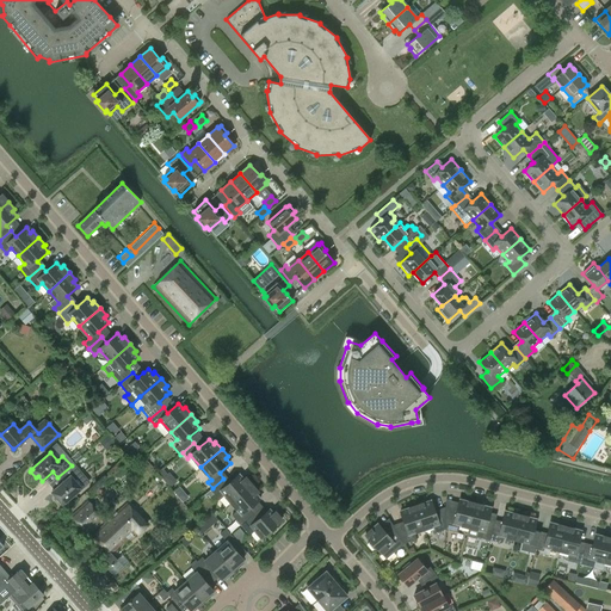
[(80,476),(72,466),(57,477),(62,482),(51,492),(56,497),(54,499),(60,506),(62,504),(62,505),(81,488),(74,480),(80,476)]
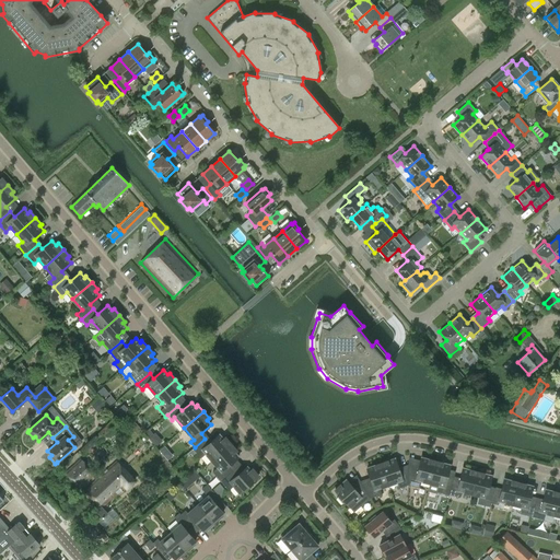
[(209,443),(205,439),(195,447),(193,448),(200,458),(206,454),(211,461),(231,444),(225,438),(223,440),(219,434),(209,443)]
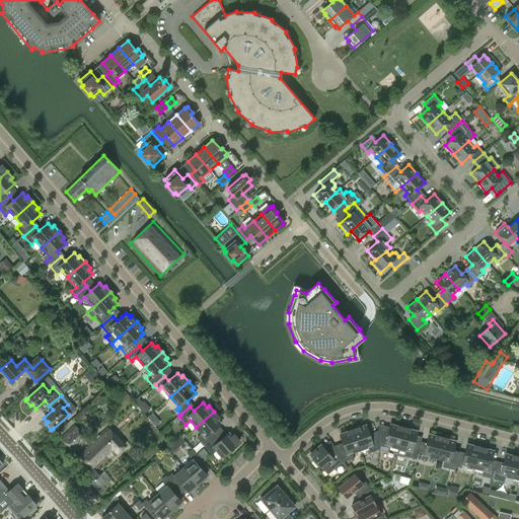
[(197,437),(205,446),(216,436),(212,432),(221,424),(217,420),(219,418),(214,412),(196,427),(202,433),(197,437)]
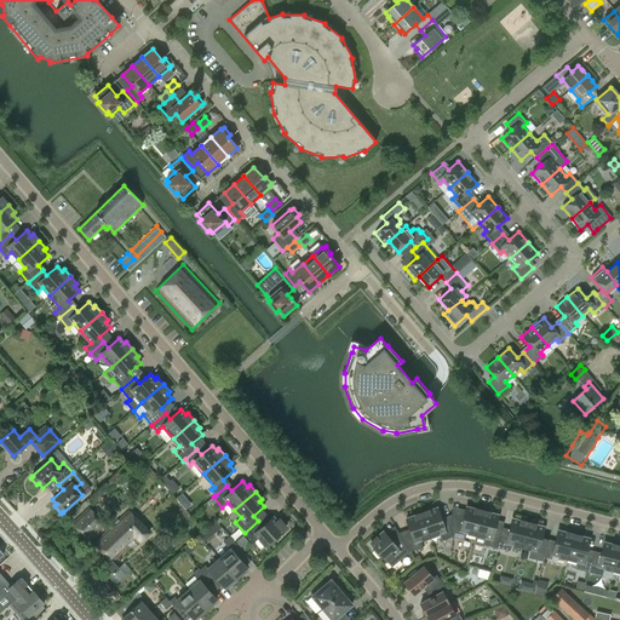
[(463,521),(452,518),(452,537),(464,540),(466,533),(476,535),(482,511),(466,506),(463,521)]
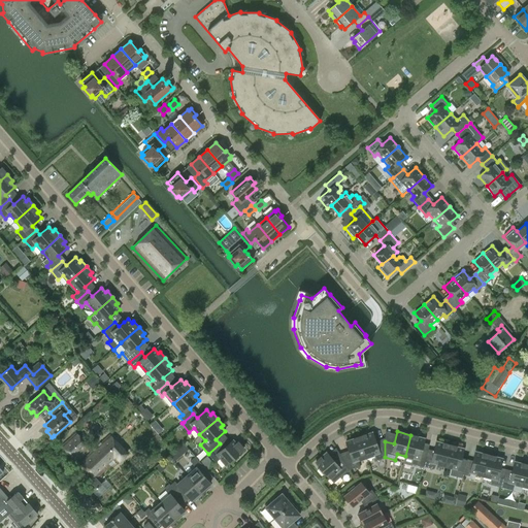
[(90,447),(76,432),(62,446),(75,460),(90,447)]
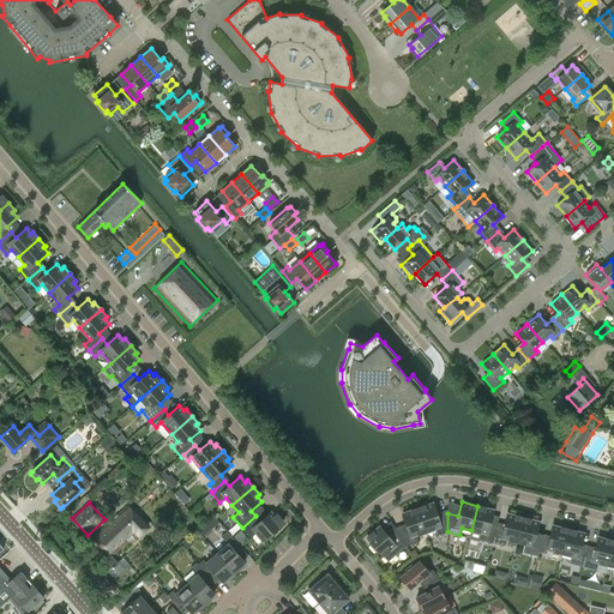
[(447,531),(447,513),(438,516),(433,503),(417,509),(426,531),(435,529),(438,535),(447,531)]
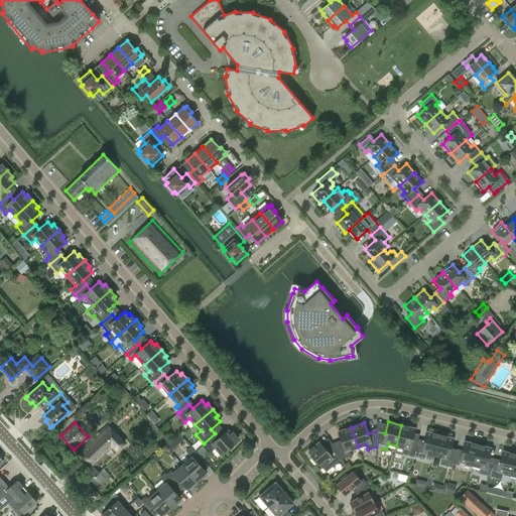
[(108,424),(79,450),(91,465),(83,472),(91,480),(99,473),(94,468),(114,450),(115,452),(124,442),(108,424)]
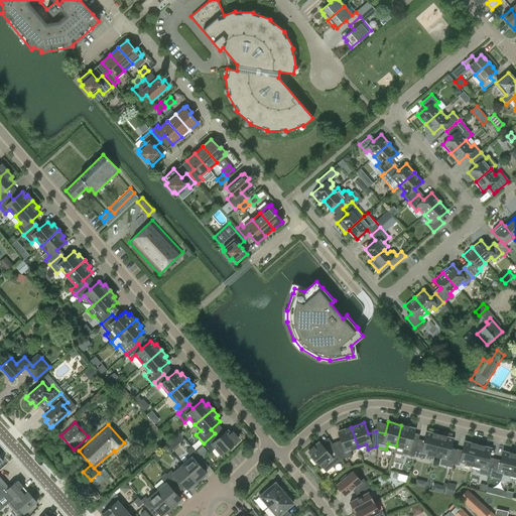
[(402,454),(413,457),(417,441),(411,440),(414,428),(401,425),(396,445),(404,447),(402,454)]
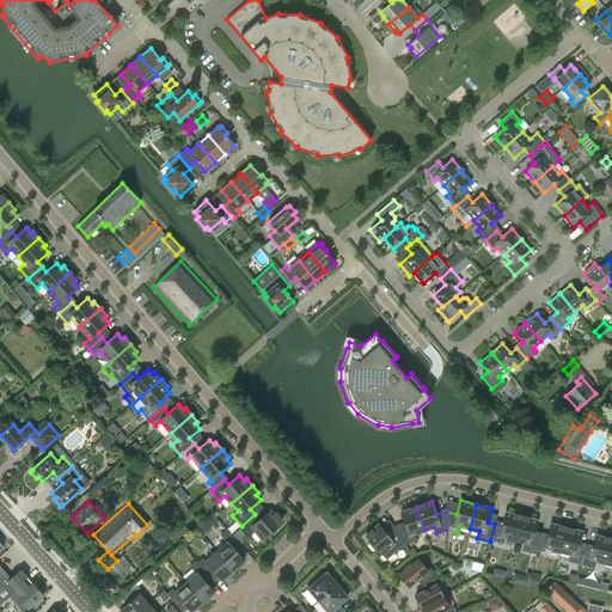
[(405,525),(395,528),(404,545),(417,540),(415,533),(424,530),(416,507),(401,512),(405,525)]
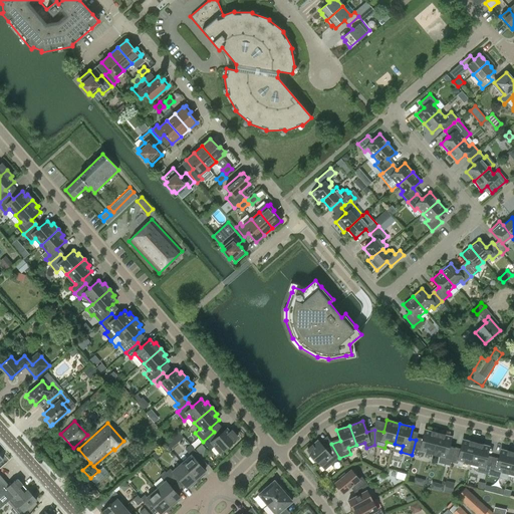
[(214,432),(203,442),(210,450),(214,446),(220,453),(225,449),(226,451),(233,446),(231,444),(236,439),(235,439),(237,437),(232,431),(230,432),(227,429),(218,437),(214,432)]
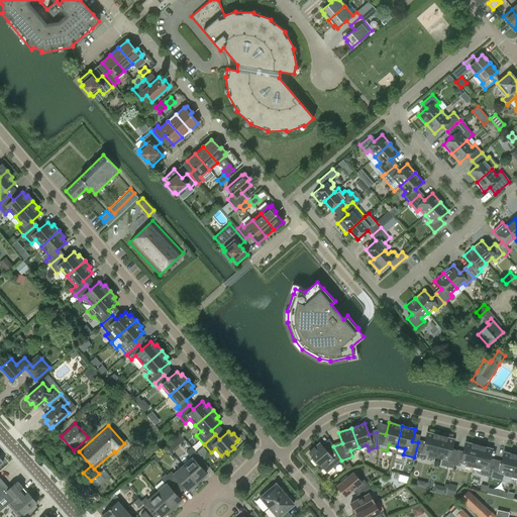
[(435,456),(440,436),(427,432),(424,444),(418,442),(414,457),(424,459),(426,458),(427,454),(435,456)]
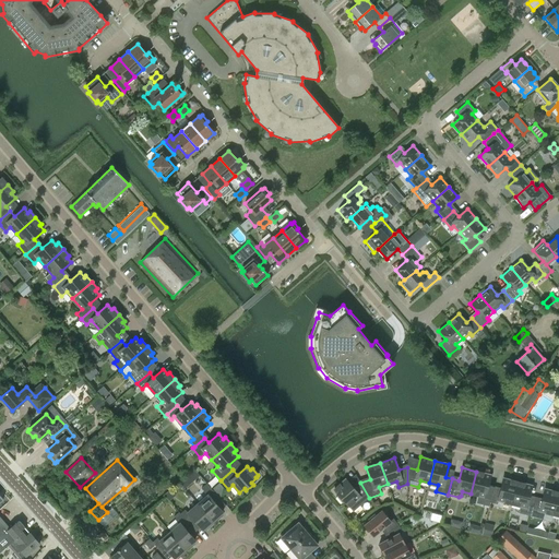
[(490,502),(494,489),(487,487),(490,475),(476,472),(471,494),(484,497),(484,500),(490,502)]
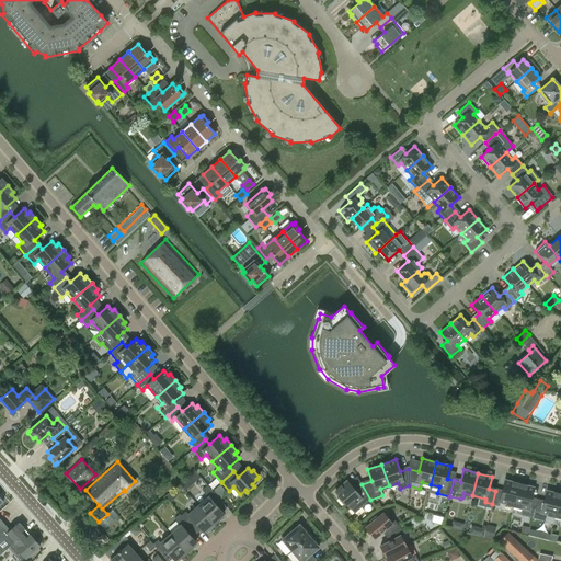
[(502,492),(495,491),(492,504),(499,506),(500,502),(514,506),(519,483),(505,480),(502,492)]
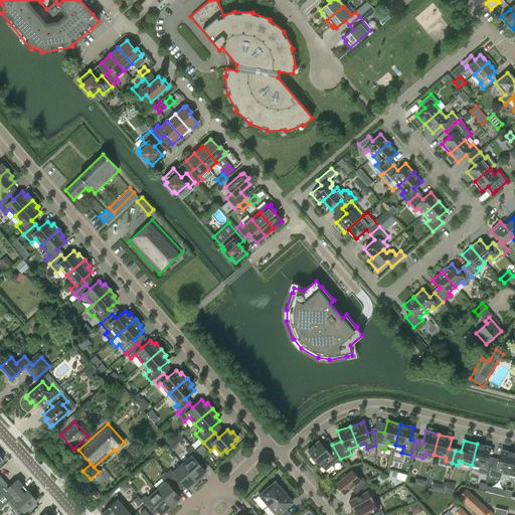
[(340,459),(332,445),(326,451),(318,442),(308,451),(312,456),(310,458),(316,464),(317,462),(325,471),(340,459)]
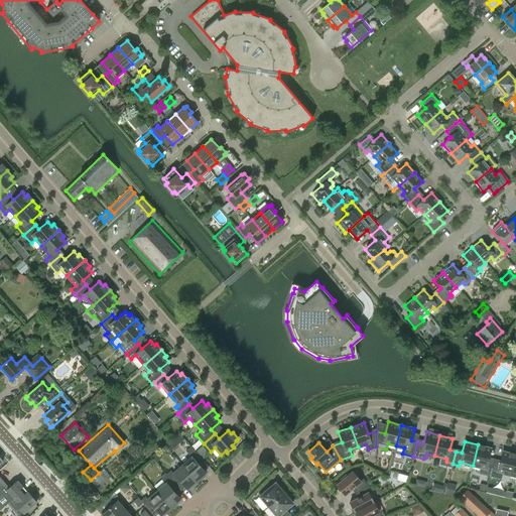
[(491,448),(478,444),(473,466),(481,468),(479,474),(490,477),(494,462),(488,460),(491,448)]
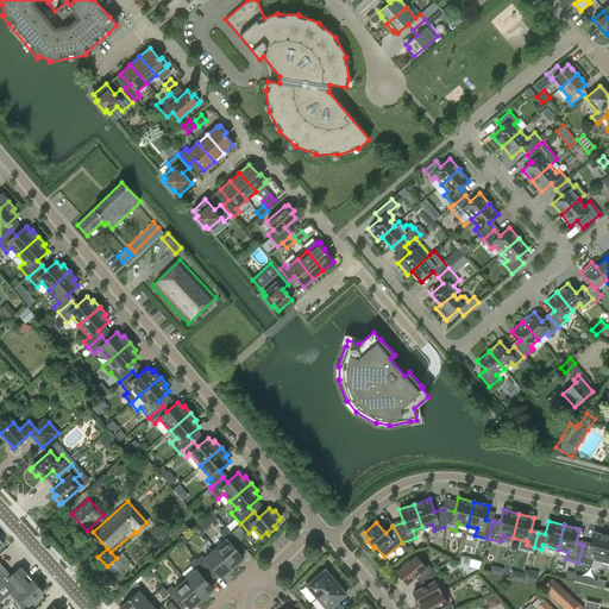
[(226,540),(215,548),(233,570),(239,564),(238,563),(243,558),(233,547),(239,542),(225,527),(219,532),(226,540)]
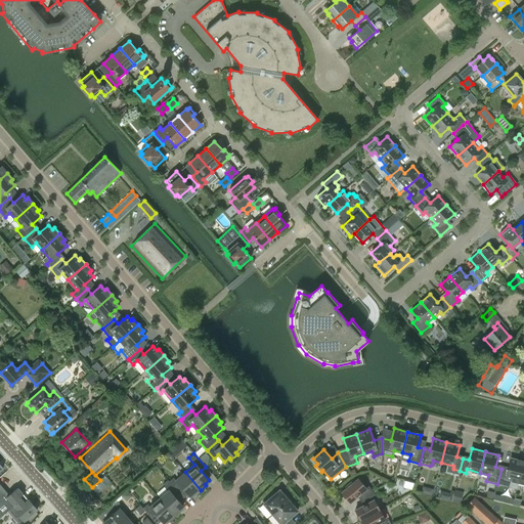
[(511,480),(519,482),(523,462),(511,459),(508,470),(501,469),(497,484),(509,486),(511,480)]
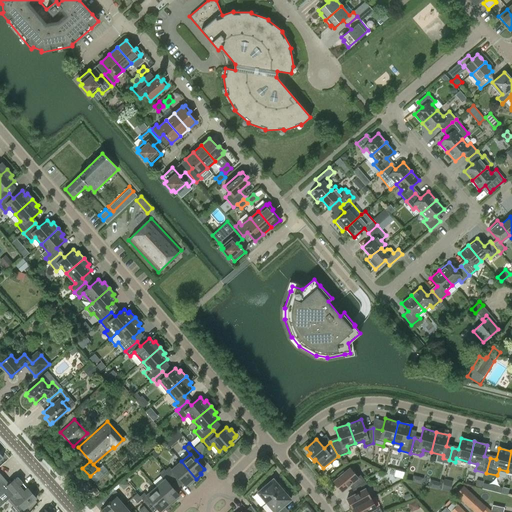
[(191,483),(196,479),(181,461),(172,469),(169,467),(165,470),(173,480),(177,476),(185,485),(190,481),(191,483)]
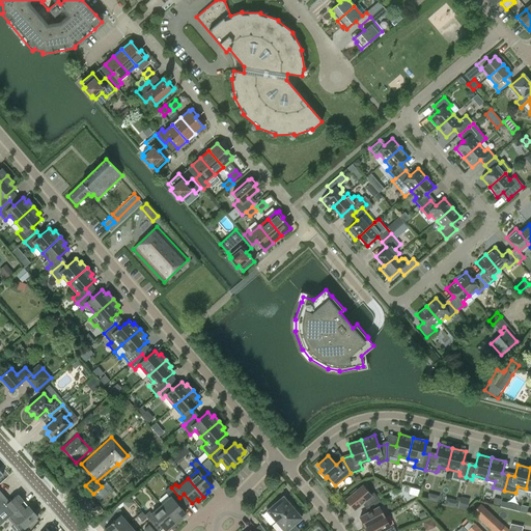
[(367,506),(379,499),(373,493),(370,495),(362,485),(357,490),(356,487),(348,493),(351,495),(345,499),(355,509),(364,501),(367,506)]
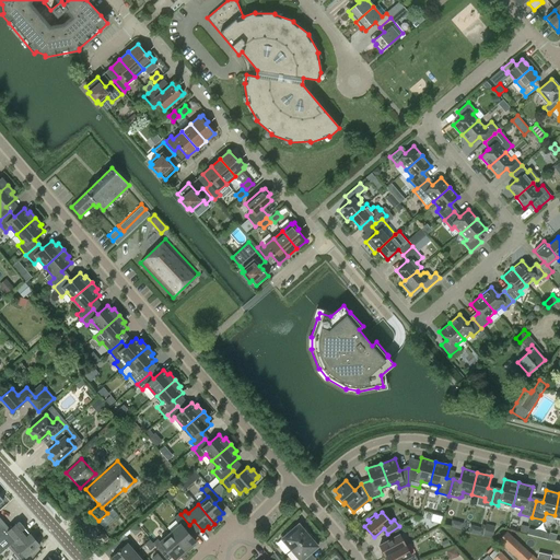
[(181,524),(171,533),(187,552),(193,547),(190,546),(196,541),(187,532),(191,527),(189,525),(181,514),(179,513),(174,517),(181,524)]
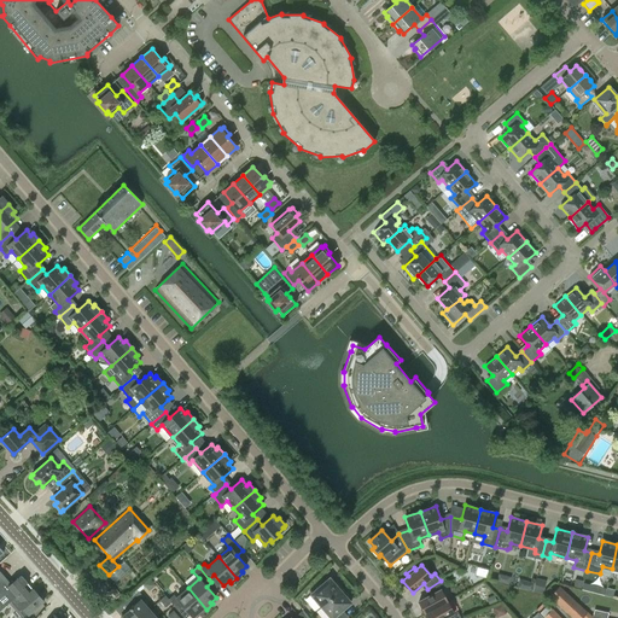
[(16,595),(21,600),(33,589),(30,587),(27,590),(23,586),(27,583),(21,575),(9,586),(0,576),(0,608),(9,602),(16,595)]
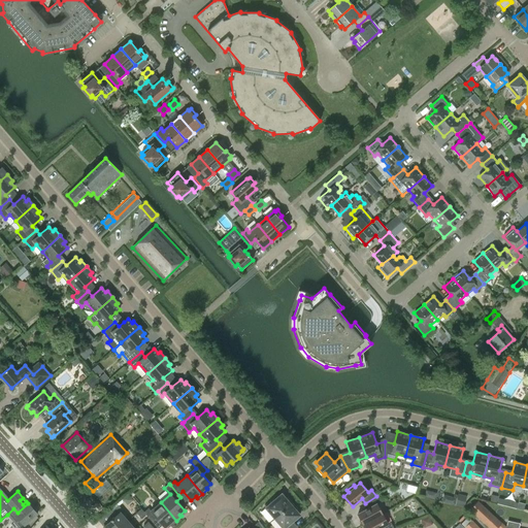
[(274,519),(293,502),(288,496),(286,498),(282,494),(271,502),(270,500),(264,505),(266,507),(265,507),(274,519)]
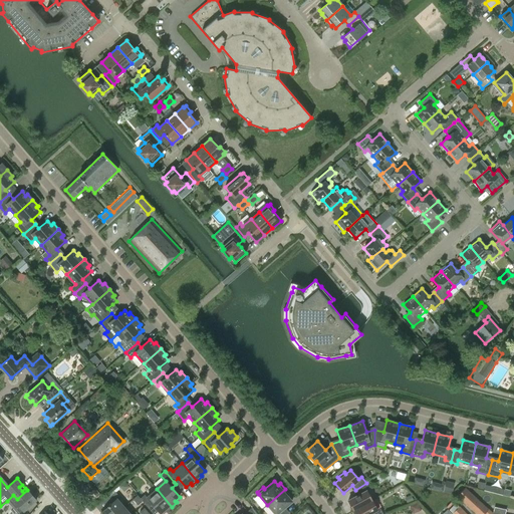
[(369,489),(366,483),(355,490),(358,495),(348,500),(353,510),(371,500),(366,491),(369,489)]
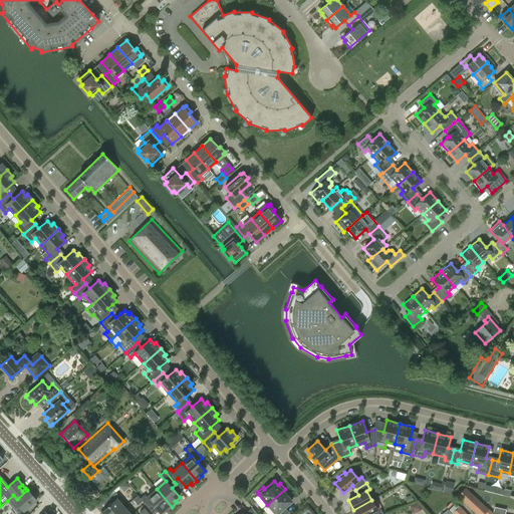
[(475,513),(495,513),(492,513),(489,509),(466,487),(457,496),(475,513)]
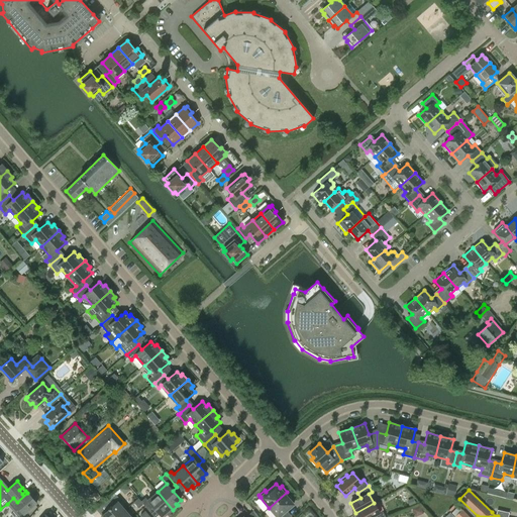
[(145,498),(141,501),(143,504),(149,511),(153,507),(162,516),(166,512),(168,514),(173,510),(158,492),(147,500),(145,498)]
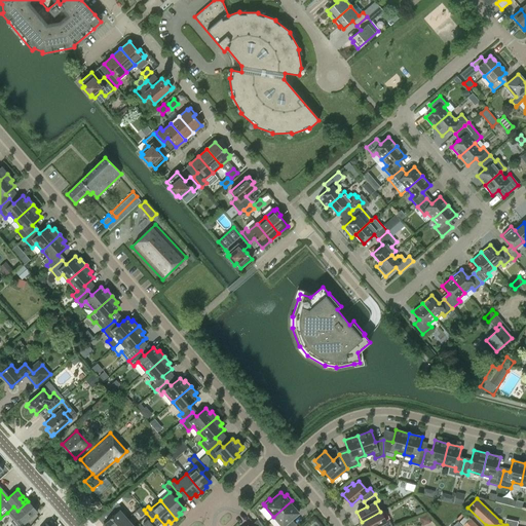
[(297,506),(292,500),(273,517),(282,525),(294,525),(290,521),(299,513),(295,509),(297,506)]
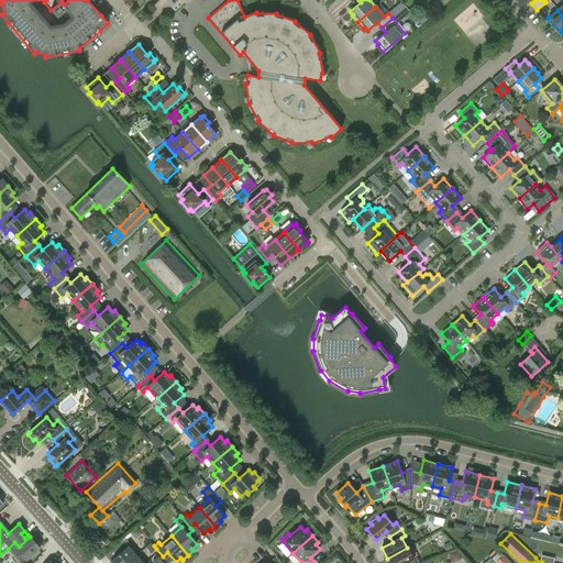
[(30,537),(19,547),(14,542),(8,549),(20,562),(21,562),(25,560),(40,548),(39,545),(40,544),(36,541),(35,542),(30,537)]
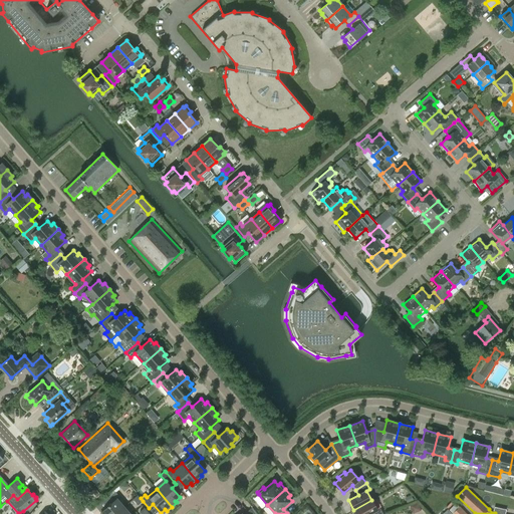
[(100,512),(101,513),(115,513),(123,507),(117,499),(119,497),(115,492),(106,500),(109,505),(100,512)]
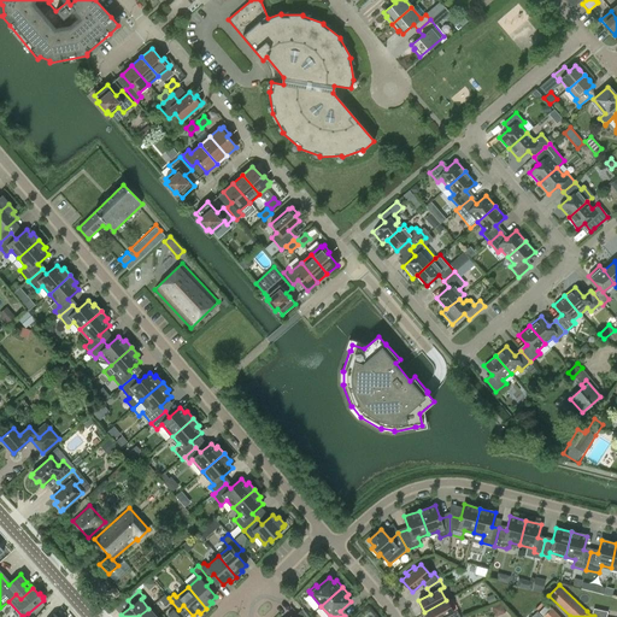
[(171,601),(169,598),(165,594),(159,599),(165,606),(171,601)]
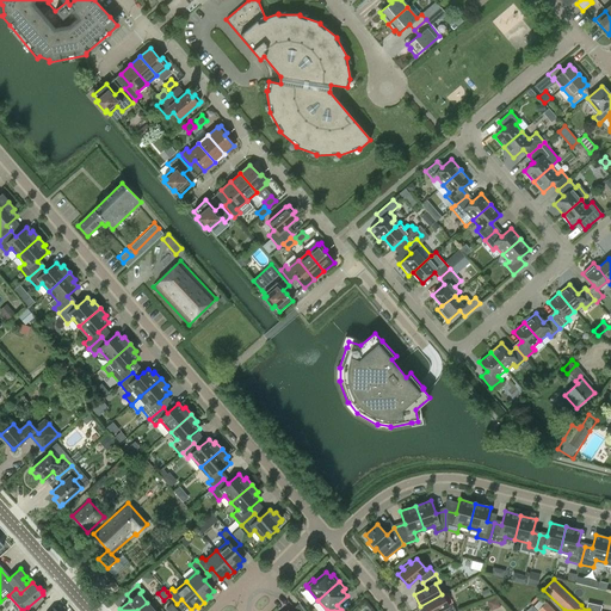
[(448,606),(442,594),(420,606),(421,610),(455,610),(452,604),(448,606)]
